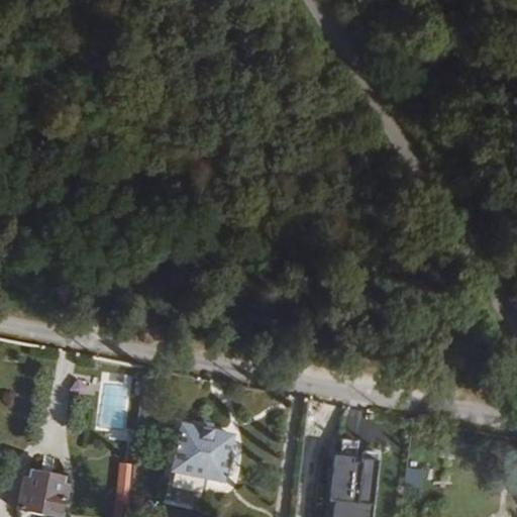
[(223,484),(232,438),(180,427),(171,473),(207,481),(223,484)]
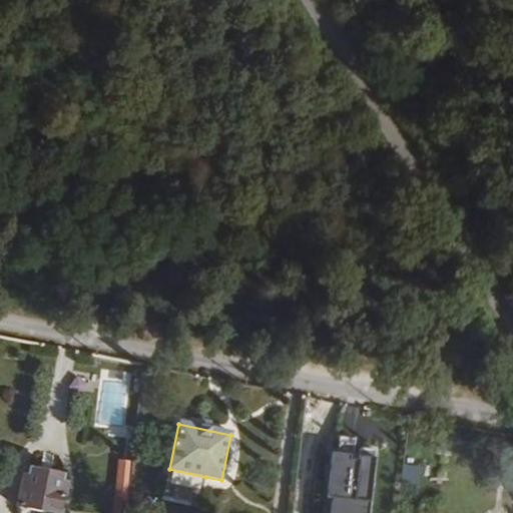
[(328,512),(370,512),(379,442),(337,437),(328,512)]
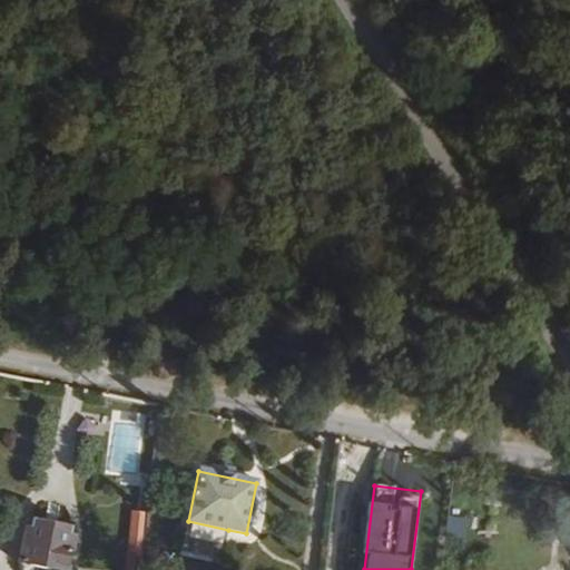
[(145,551),(149,514),(135,512),(130,549),(145,551)]
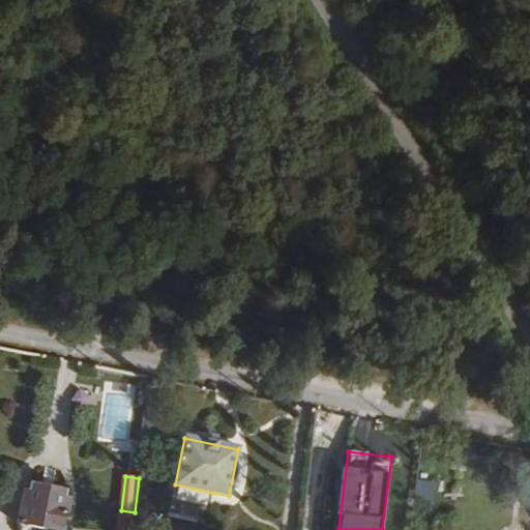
[(209,505),(212,493),(175,484),(172,498),(209,505)]
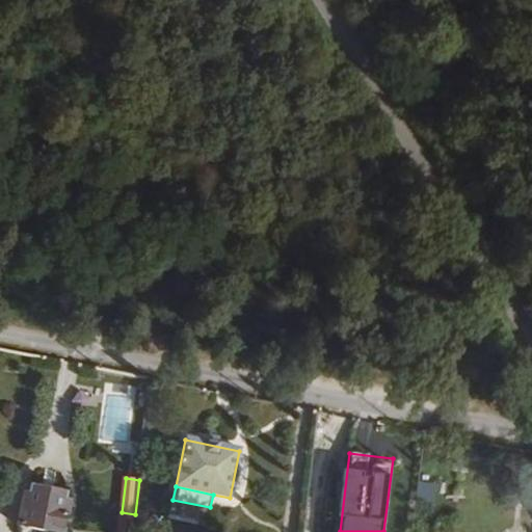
[(24,496),(18,526),(46,531),(61,531),(68,504),(62,502),(64,496),(31,489),(29,497),(24,496)]
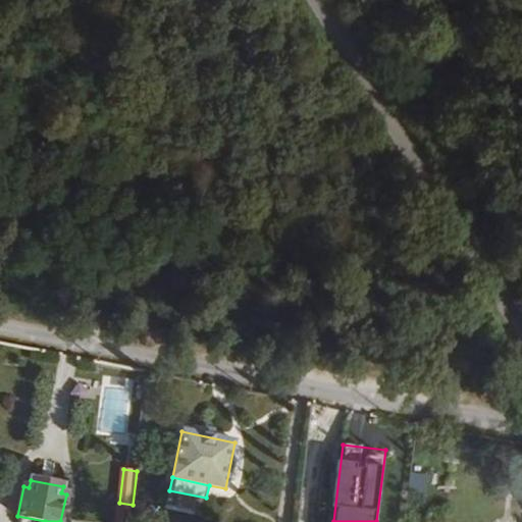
[(131,521),(133,505),(119,503),(116,521),(131,521)]
